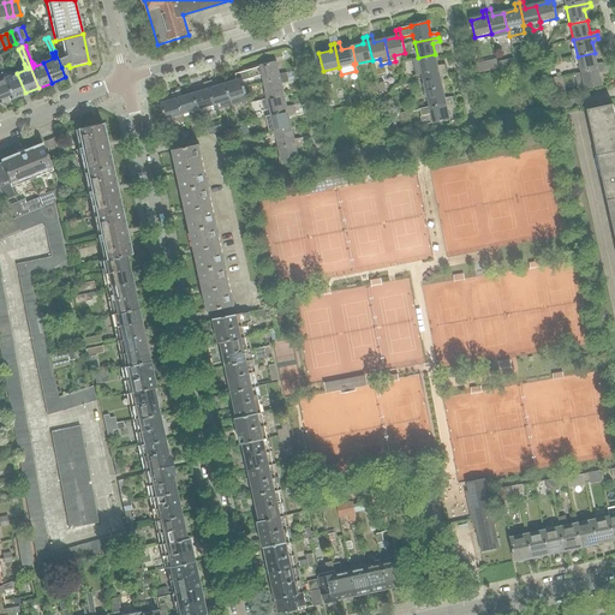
[(595,53),(578,57),(581,73),(604,67),(604,64),(597,64),(595,53)]
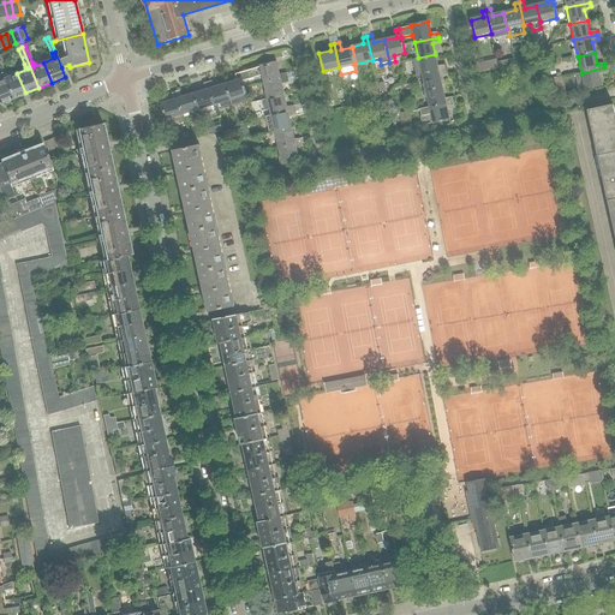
[(439,66),(435,54),(418,58),(422,75),(446,70),(445,65),(439,66)]
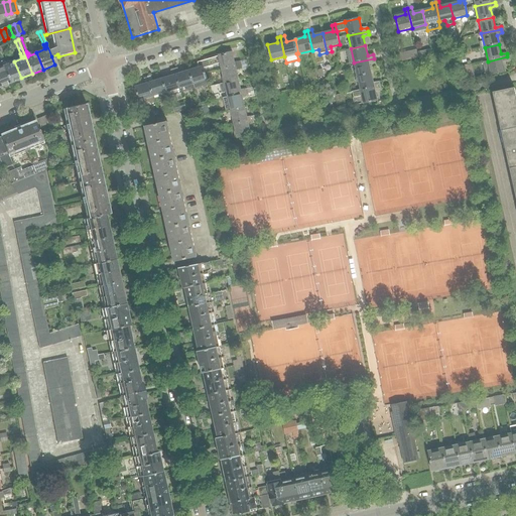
[(0,57),(10,83),(21,78),(14,61),(5,65),(4,63),(5,62),(4,60),(0,49),(0,57)]
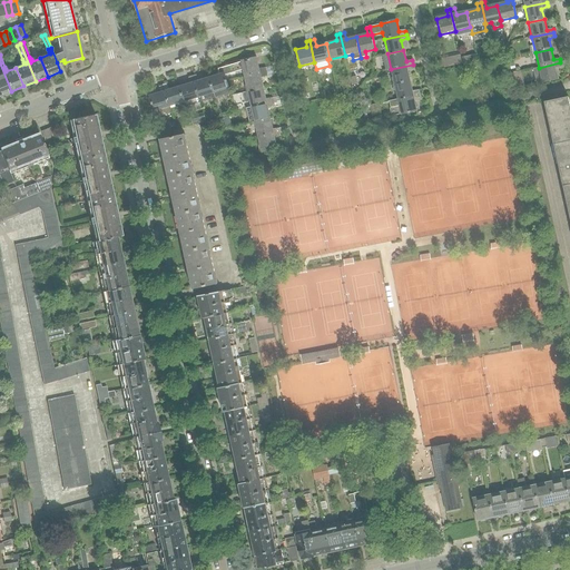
[(243,70),(244,77),(266,72),(265,68),(259,69),(256,58),(241,61),(241,62),(223,68),(225,75),(243,70)]
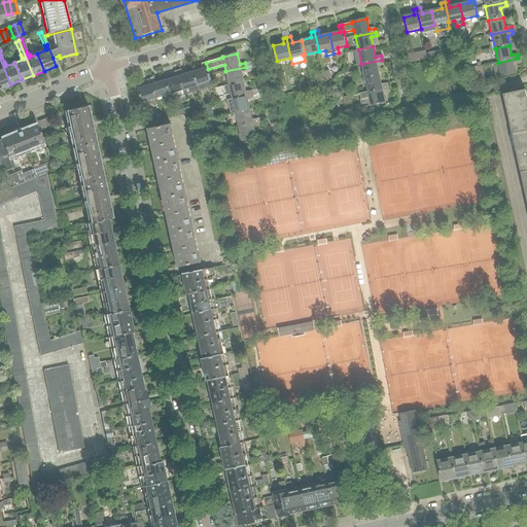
[(519,61),(518,58),(498,63),(501,76),(516,73),(514,64),(519,61)]
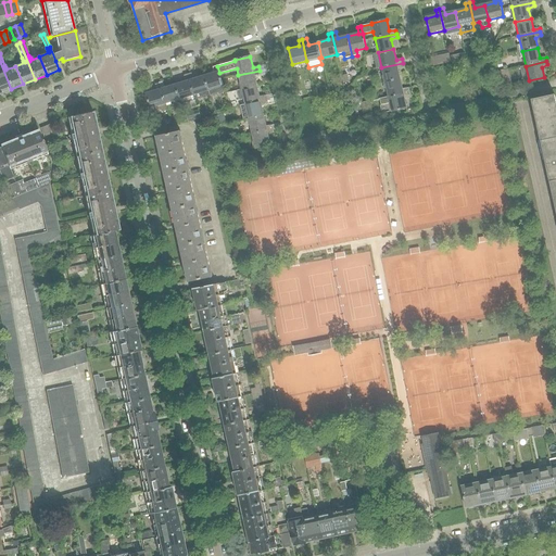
[(1,72),(0,72),(0,92),(11,89),(0,62),(0,64),(1,66),(0,66),(0,70),(0,71),(1,72)]
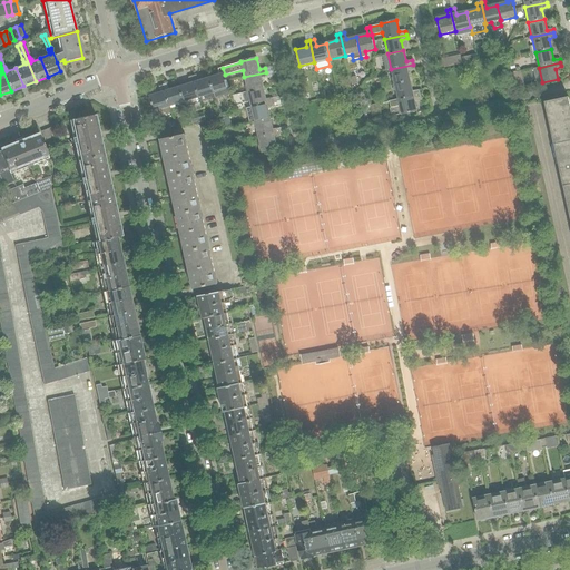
[(414,68),(413,65),(391,69),(394,85),(411,81),(409,70),(414,68)]
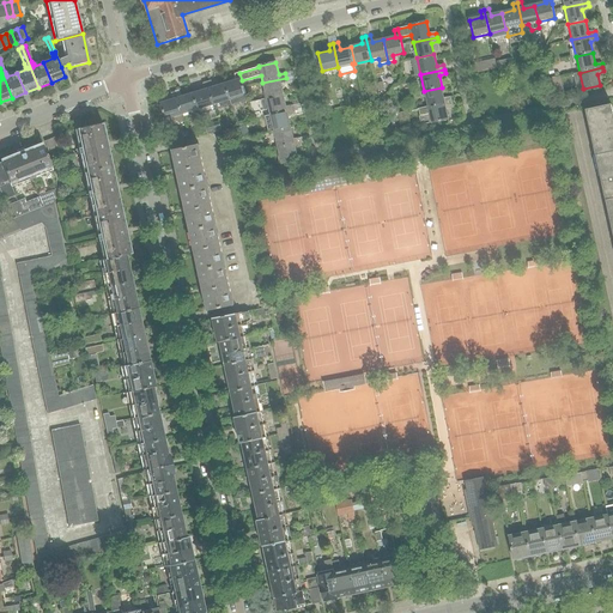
[(248,101),(242,80),(240,73),(235,74),(236,82),(225,84),(231,105),(248,101)]
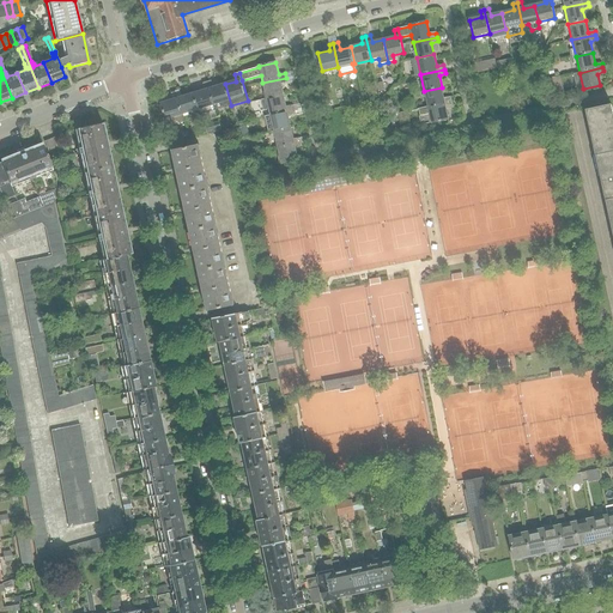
[(262,83),(266,98),(283,95),(280,84),(287,82),(286,78),(262,83)]
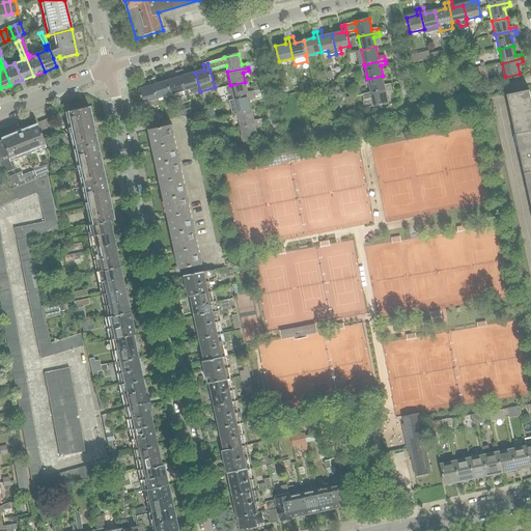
[(200,91),(195,73),(186,76),(183,70),(179,72),(187,95),(200,91)]
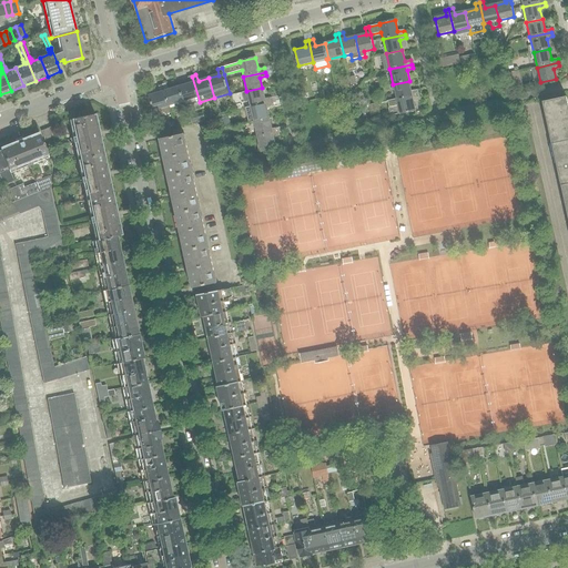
[(189,84),(179,87),(183,102),(184,101),(185,107),(200,102),(192,77),(188,78),(189,84)]
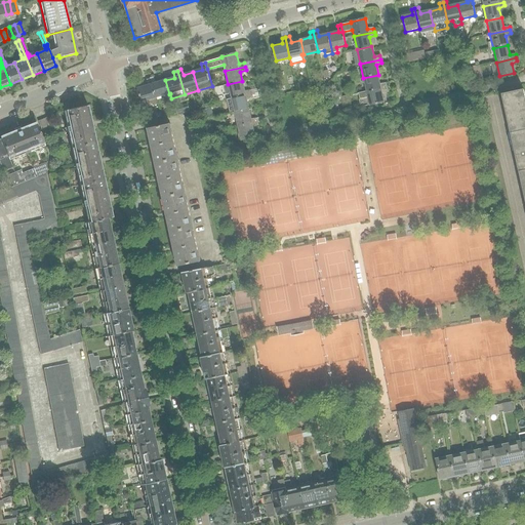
[(363,78),(366,91),(387,87),(387,83),(380,84),(378,75),(363,78)]
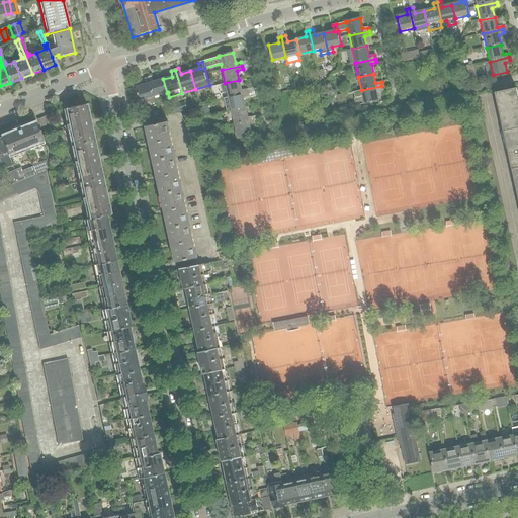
[(154,97),(167,93),(163,79),(154,82),(151,77),(148,78),(154,97)]
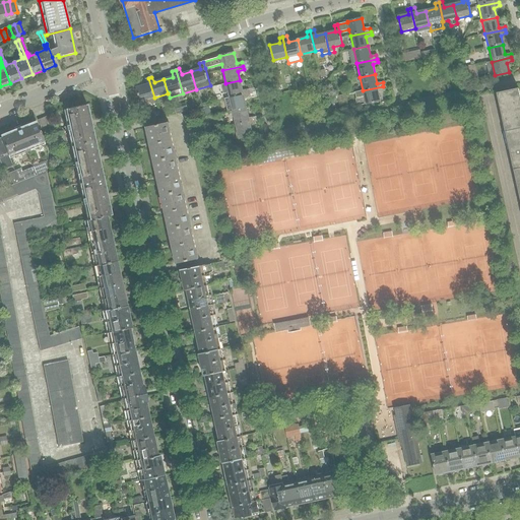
[(141,102),(154,98),(148,78),(145,79),(146,84),(137,87),(141,102)]
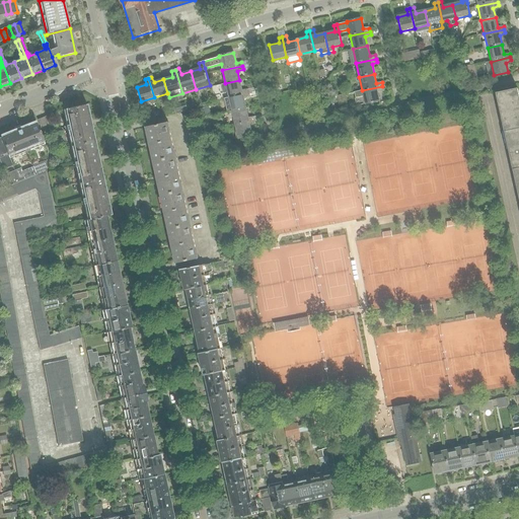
[(227,92),(228,97),(248,93),(247,90),(242,90),(239,80),(225,83),(225,84),(221,85),(223,93),(227,92)]
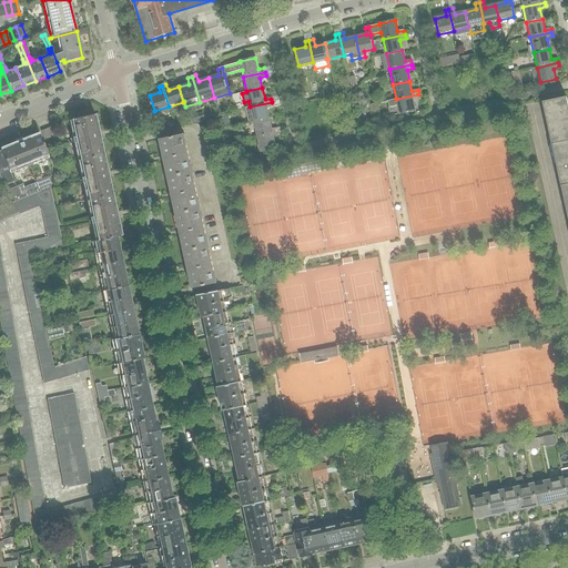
[(419,98),(418,94),(396,99),(396,100),(387,102),(391,117),(399,114),(416,111),(414,100),(419,98)]
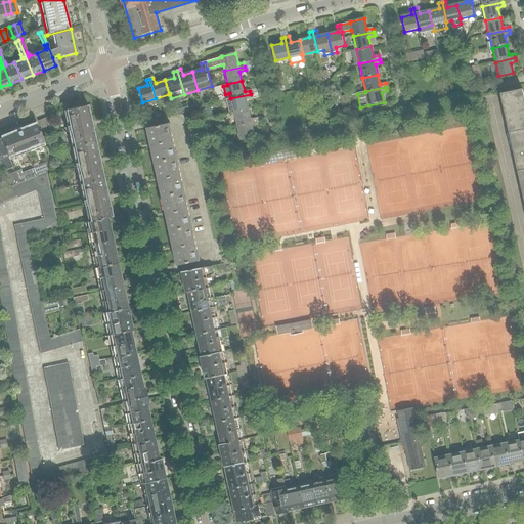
[(523,95),(522,87),(500,92),(509,132),(523,128),(523,95)]
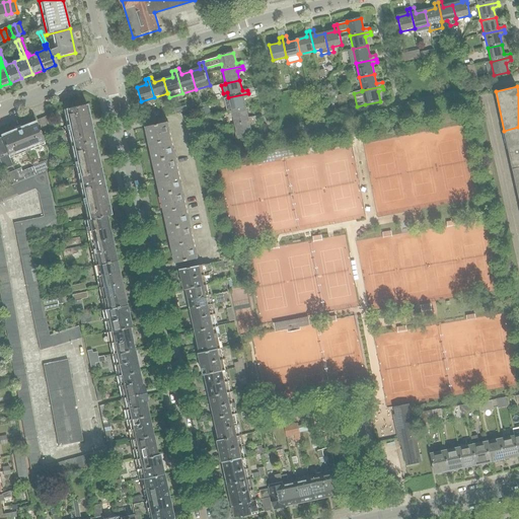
[(231,112),(232,112),(246,108),(244,99),(249,96),(248,93),(228,97),(229,98),(224,99),(227,113),(231,112)]
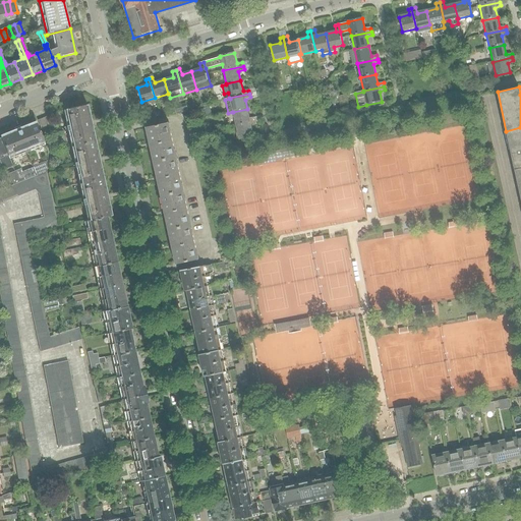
[(347,95),(338,97),(340,104),(348,103),(347,95)]
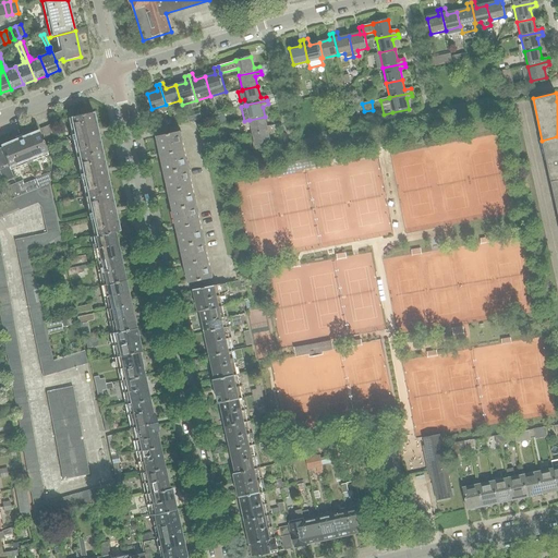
[(68,118),(76,158),(102,153),(93,112),(68,118)]
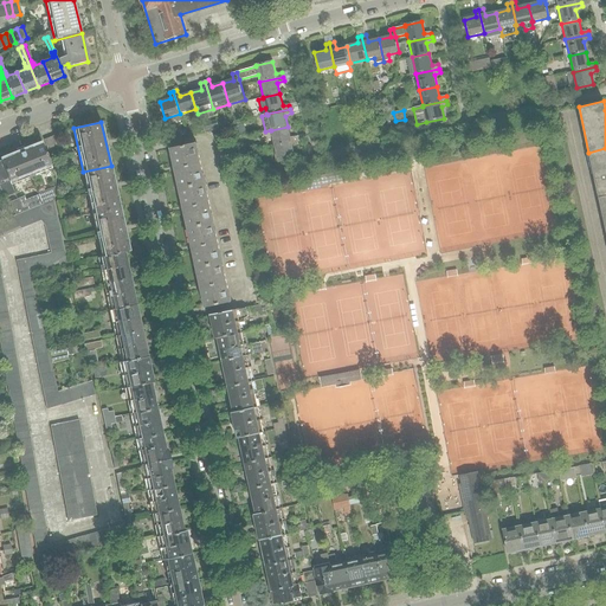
[(219,129),(217,122),(202,126),(205,134),(219,129)]
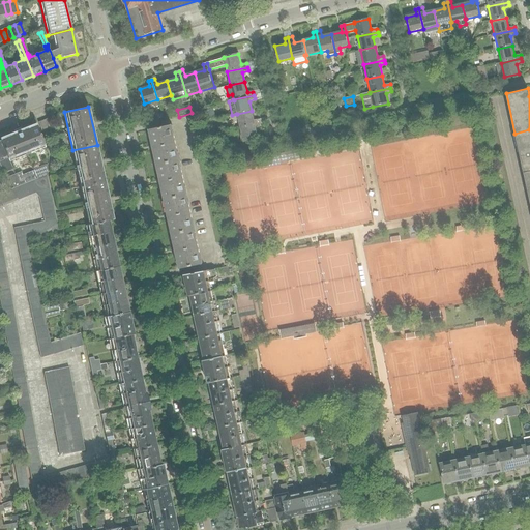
[(254,120),(252,111),(237,114),(240,128),(261,123),(260,119),(254,120)]
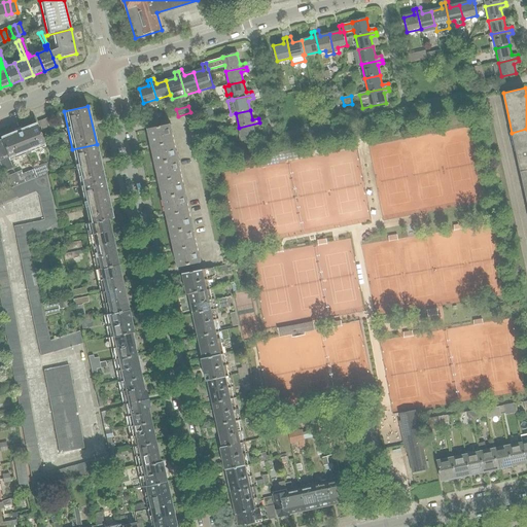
[(44,119),(45,120),(49,131),(49,132),(56,130),(50,117),(44,119)]
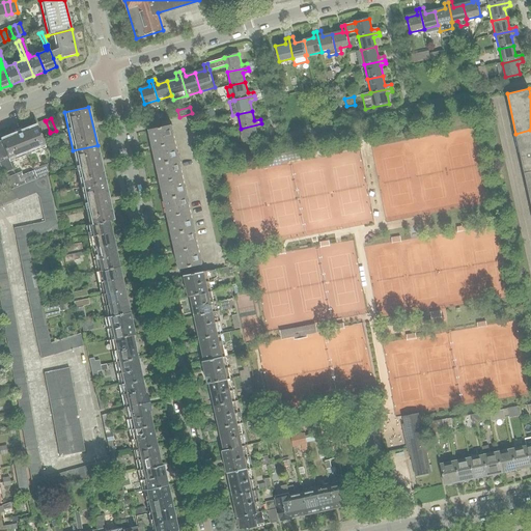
[(50,132),(46,121),(45,120),(38,123),(44,136),(50,133),(50,132)]
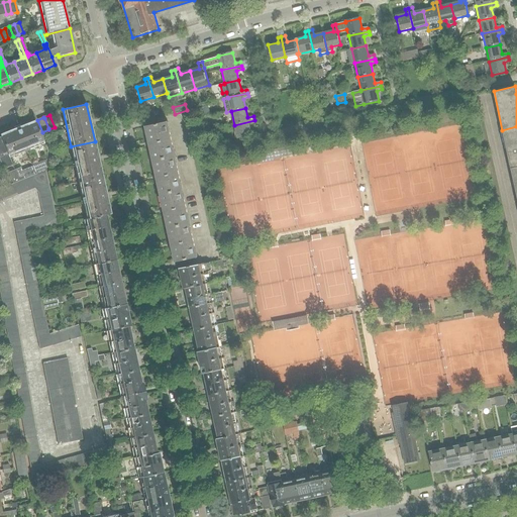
[(44,143),(34,120),(0,134),(0,135),(9,158),(44,143)]
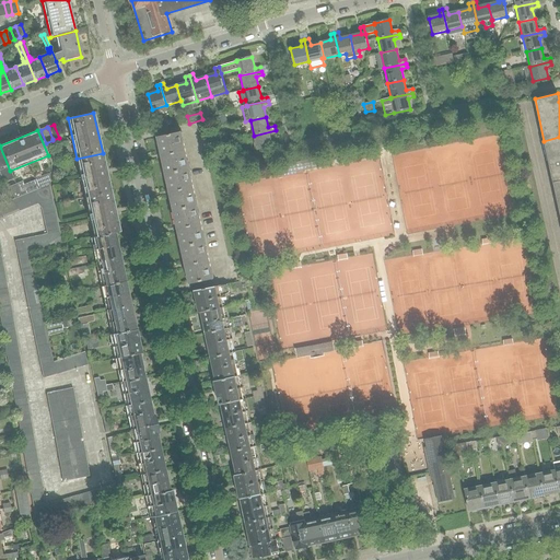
[(276,135),(276,130),(254,136),(257,150),(272,147),(270,136),(276,135)]
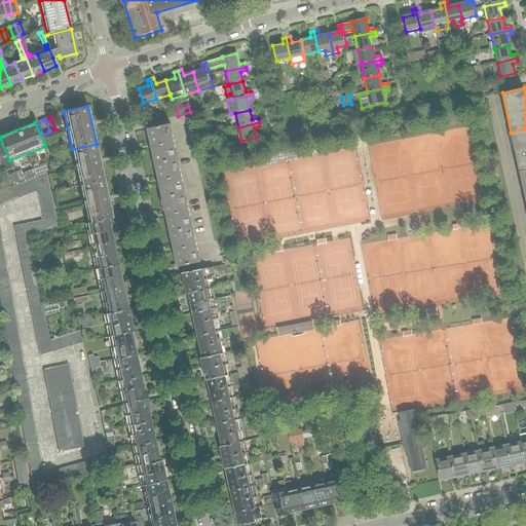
[(157,163),(179,158),(172,124),(149,128),(152,143),(150,143),(152,150),(154,150),(157,163)]
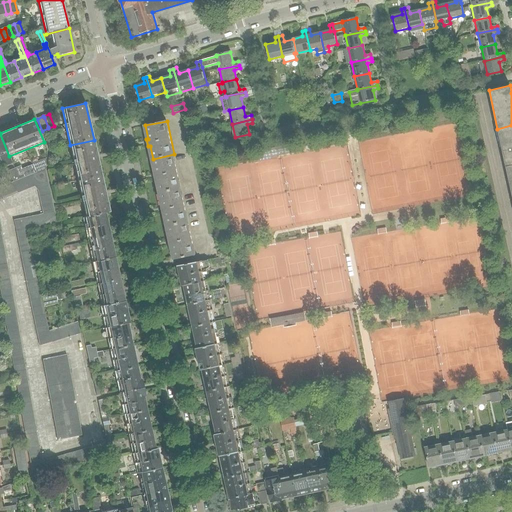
[(511,125),(497,129),(506,168),(511,166),(511,125)]
